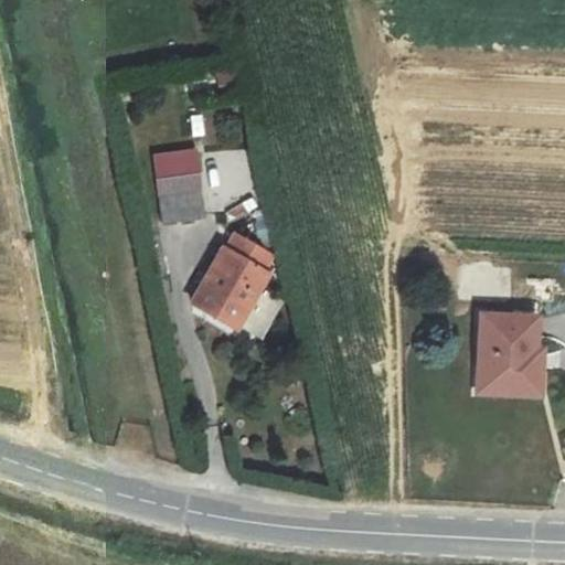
[(198,168),(176,170),(180,196),(202,194),(198,168)]
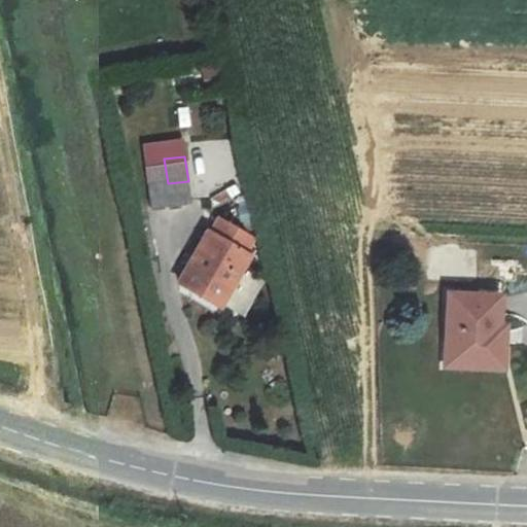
[(168,183),(164,159),(143,162),(149,206),(190,201),(188,181),(168,183)]
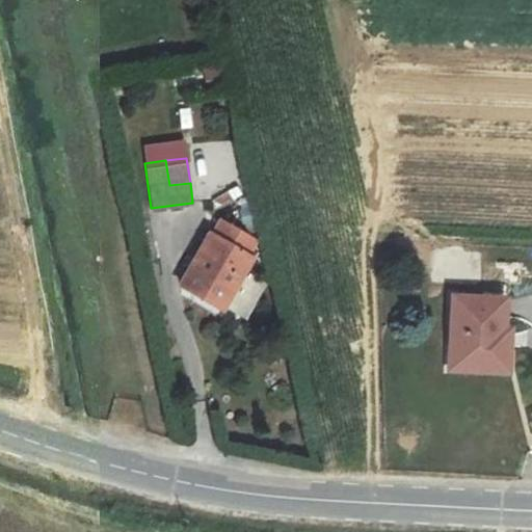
[(246,254),(210,232),(178,284),(215,306),(246,254)]
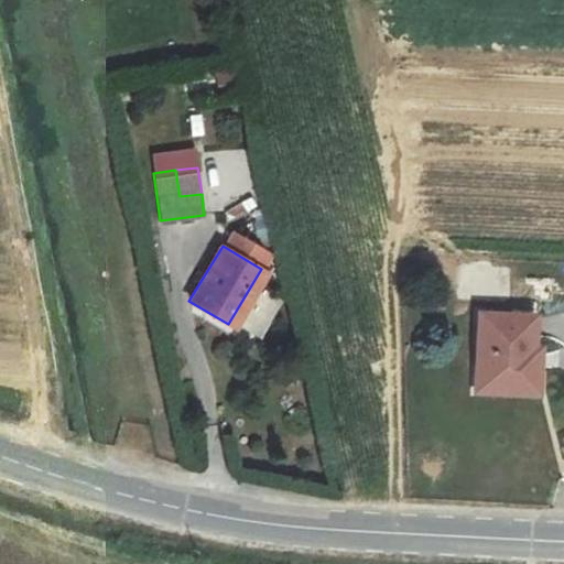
[(474,391),(528,393),(529,355),(535,355),(538,313),(477,311),(474,391)]
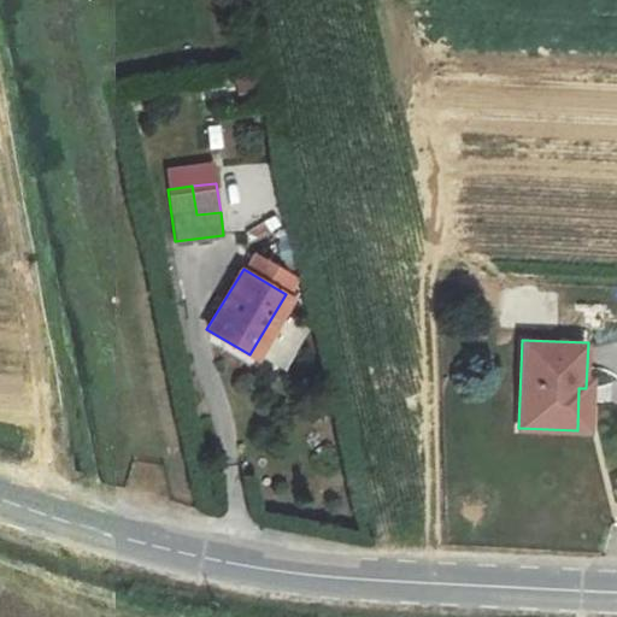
[(604,389),(586,388),(579,388),(577,430),(601,432),(604,389)]
